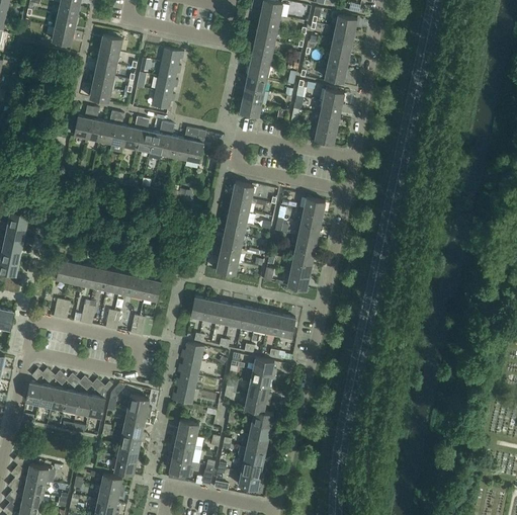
[(79,0),(60,0),(59,5),(78,9),(79,0)]
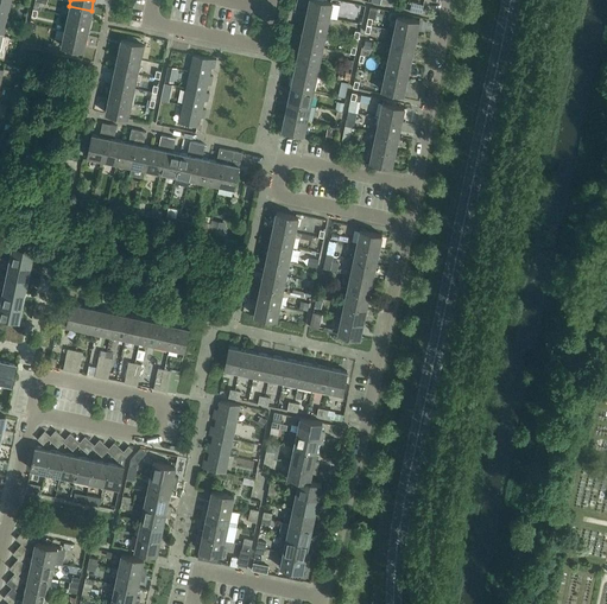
[(305,17),(328,21),(330,6),(309,1),(305,17)]
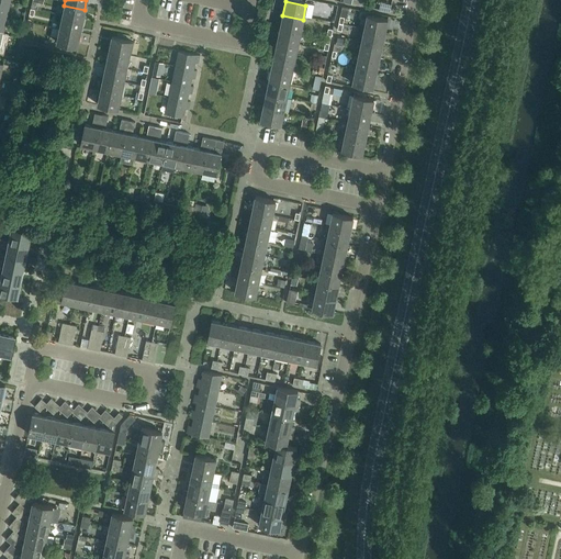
[(0,19),(6,21),(9,6),(0,2),(0,19)]
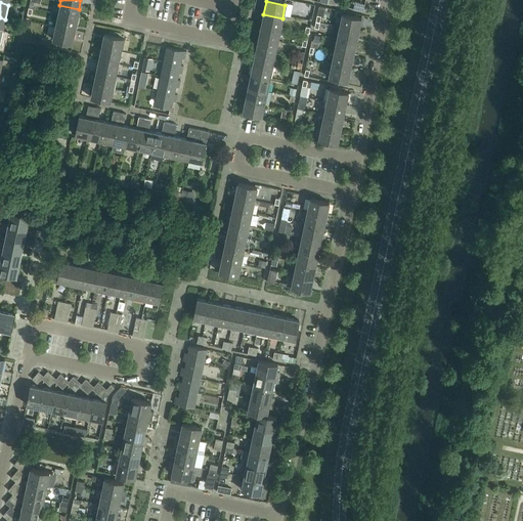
[(79,9),(59,5),(57,17),(76,22),(79,9)]
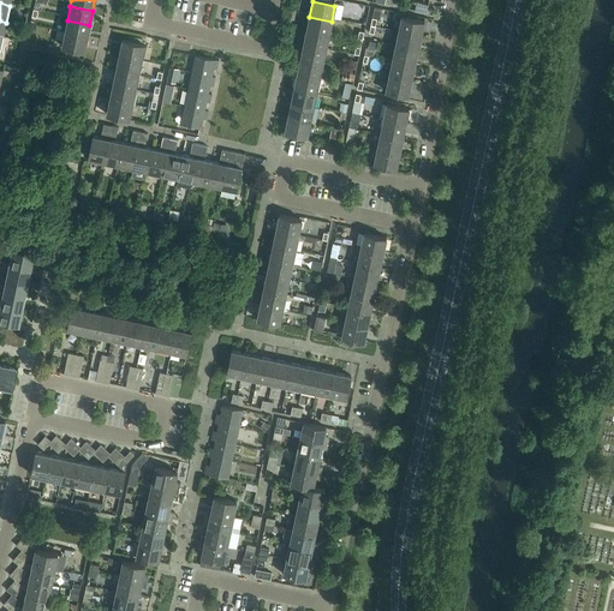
[(127,16),(125,27),(135,29),(138,18),(127,16)]
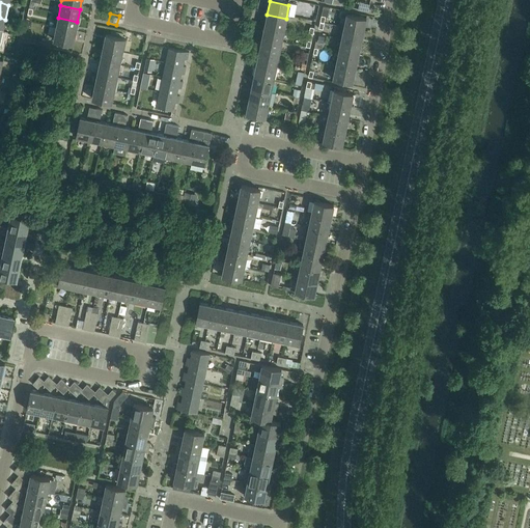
[(283,31),(286,19),(267,15),(263,27),(283,31)]
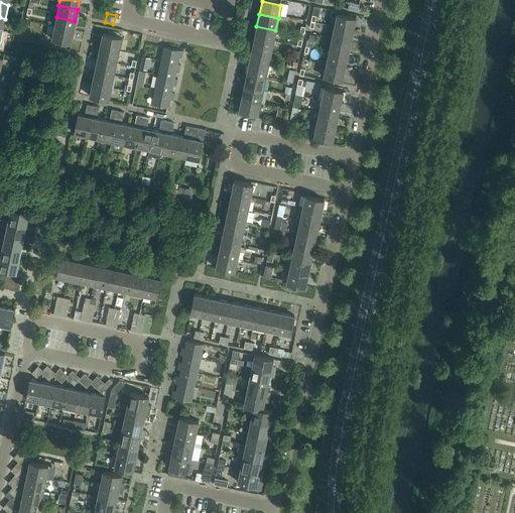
[(333,29),(352,33),(355,21),(336,16),(333,29)]
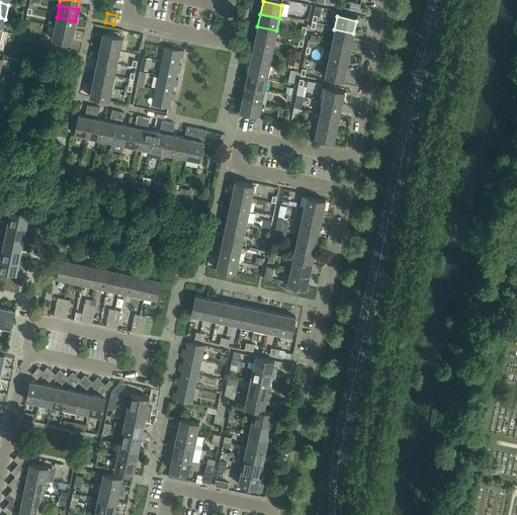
[(75,21),(57,17),(54,29),(73,33),(75,21)]
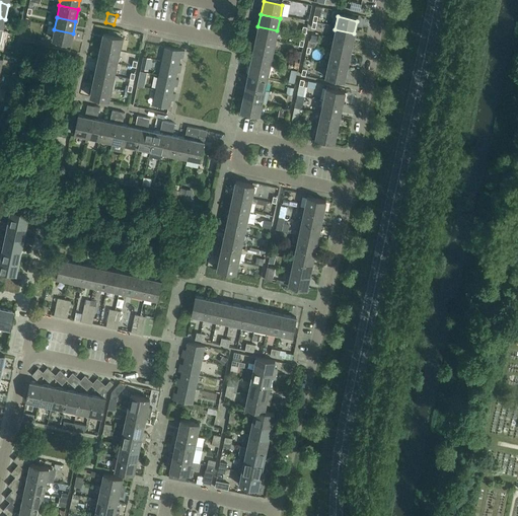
[(274,43),(277,30),(257,26),(255,39),(274,43)]
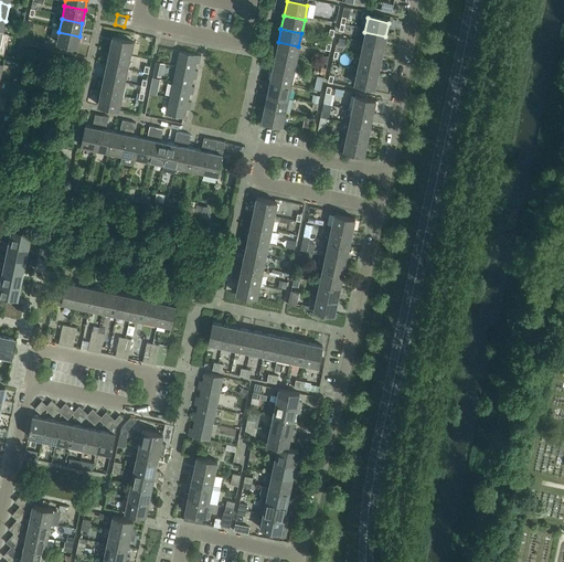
[(80,36),(59,32),(55,46),(76,51),(80,36)]
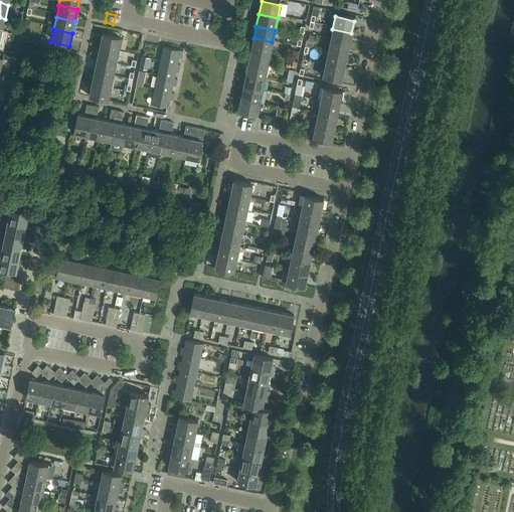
[(351,33),(332,29),(329,41),(348,46),(351,33)]
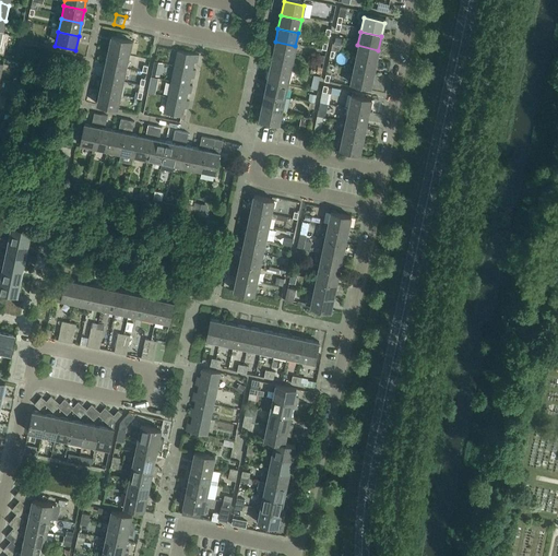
[(110,39),(107,54),(128,58),(130,44),(128,44),(115,40),(110,39)]
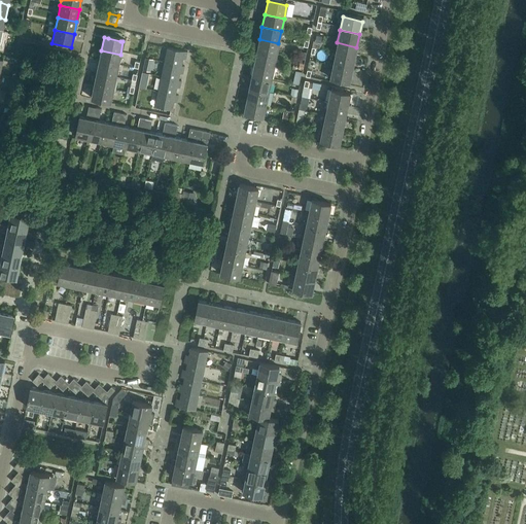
[(276,57),(278,43),(259,39),(256,53),(276,57)]
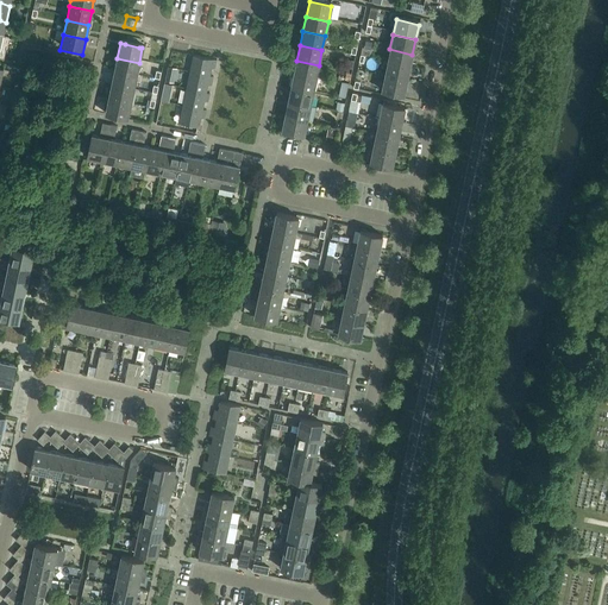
[(412,55),(389,49),(387,64),(409,69),(412,55)]
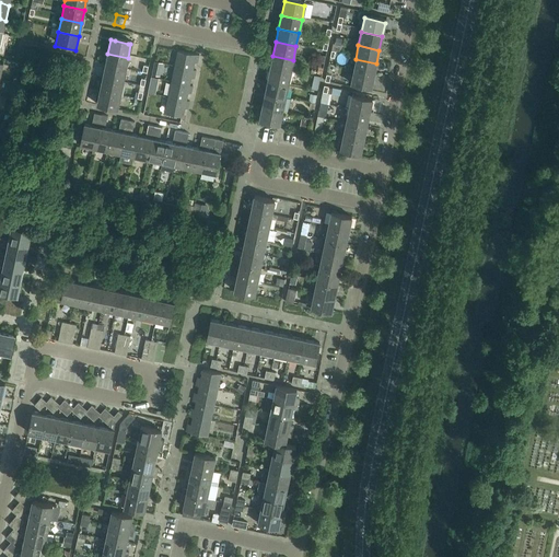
[(128,58),(107,54),(104,67),(125,71),(128,58)]
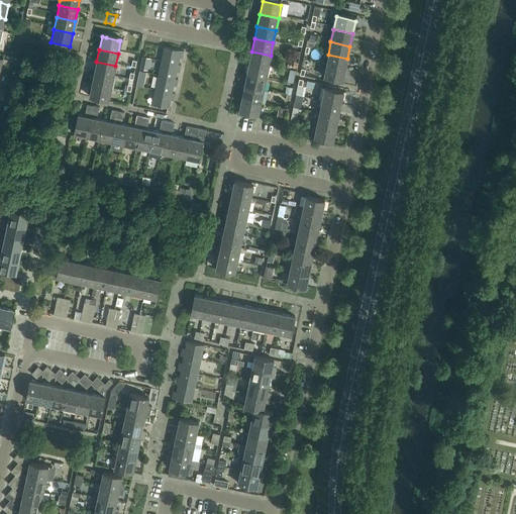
[(179,58),(182,59),(183,54),(163,49),(160,64),(177,68),(179,58)]
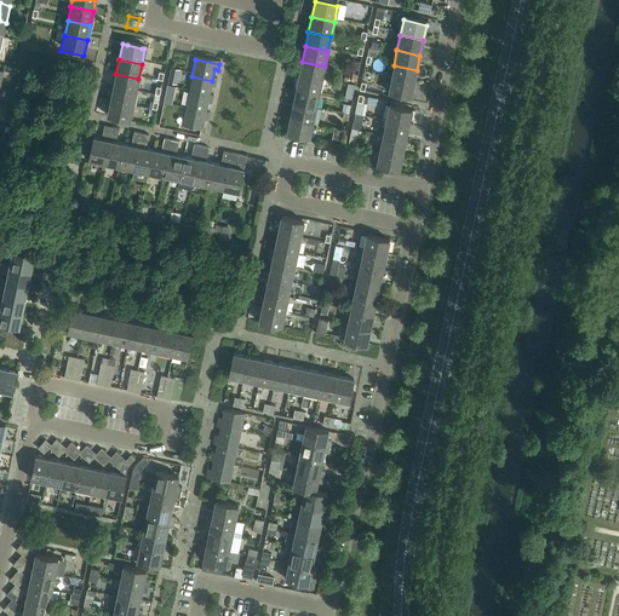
[(325,67),(302,62),(298,76),(321,81),(325,67)]
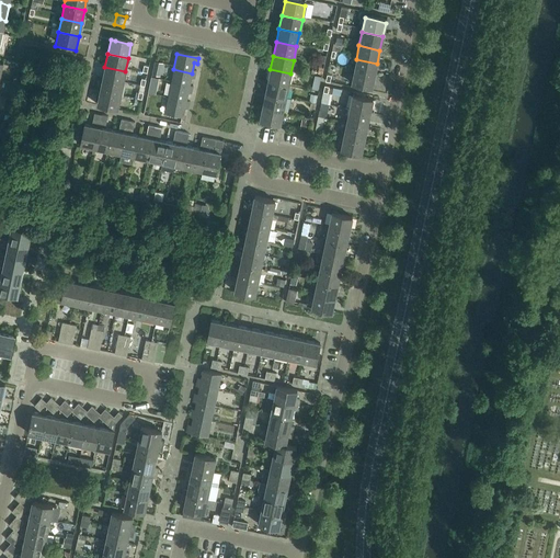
[(377,64),(356,59),(353,72),(374,77),(377,64)]
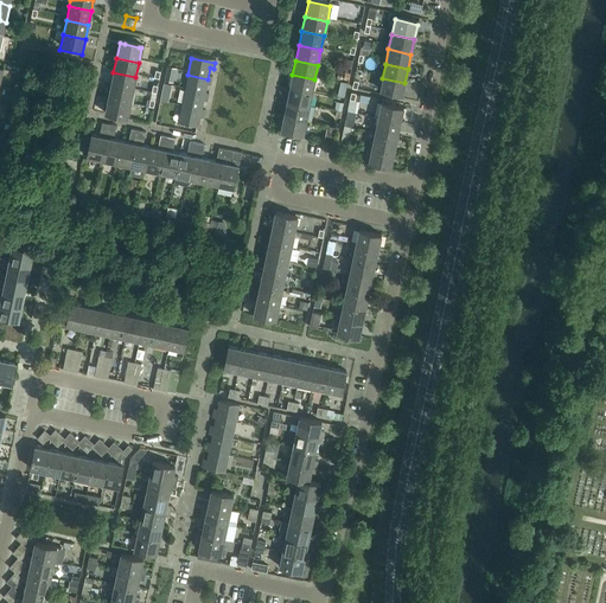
[(173,79),(174,71),(166,70),(165,77),(173,79)]
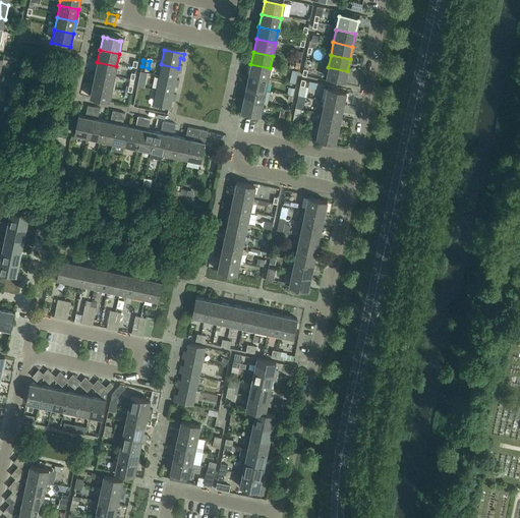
[(116,66),(97,62),(95,75),(114,78),(116,66)]
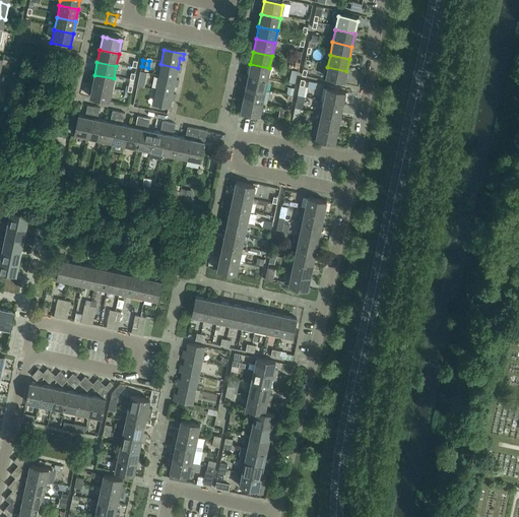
[(181,68),(178,68),(160,64),(157,78),(175,82),(177,72),(180,73),(181,68)]
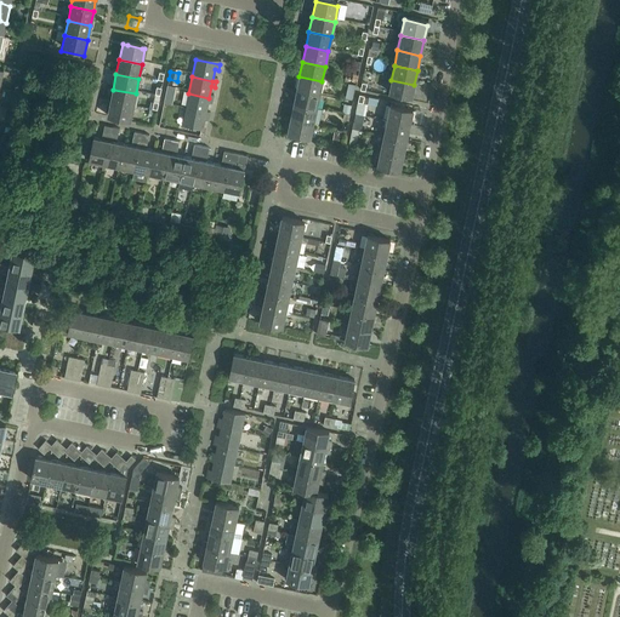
[(322,81),(299,76),(296,91),(318,97),(322,81)]
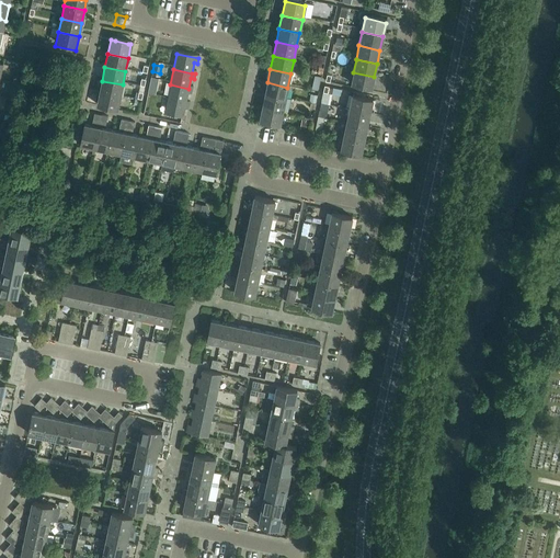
[(374,77),(353,72),(350,89),(356,91),(357,88),(370,91),(374,77)]
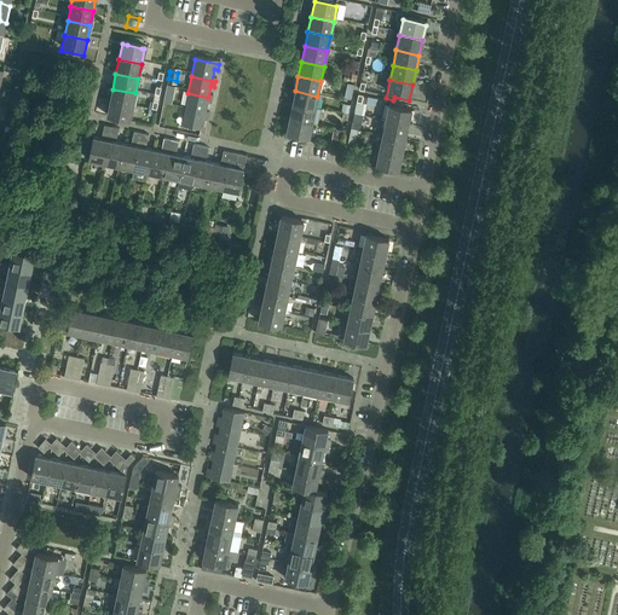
[(136,93),(113,90),(109,104),(132,109),(136,93)]
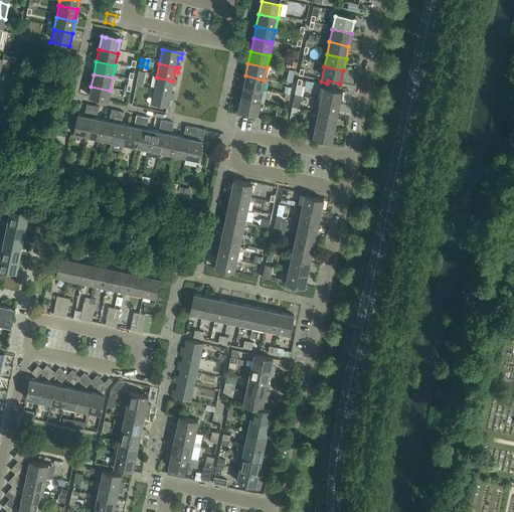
[(264,80),(245,75),(242,89),(262,93),(264,80)]
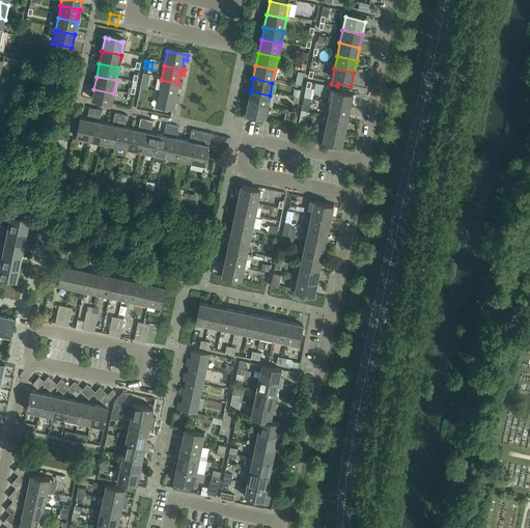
[(182,84),(178,84),(161,80),(158,94),(175,99),(177,88),(180,89),(182,84)]
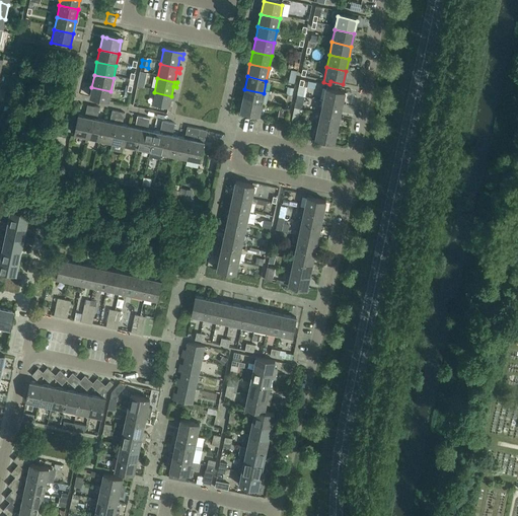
[(88,100),(107,103),(111,91),(91,87),(88,100)]
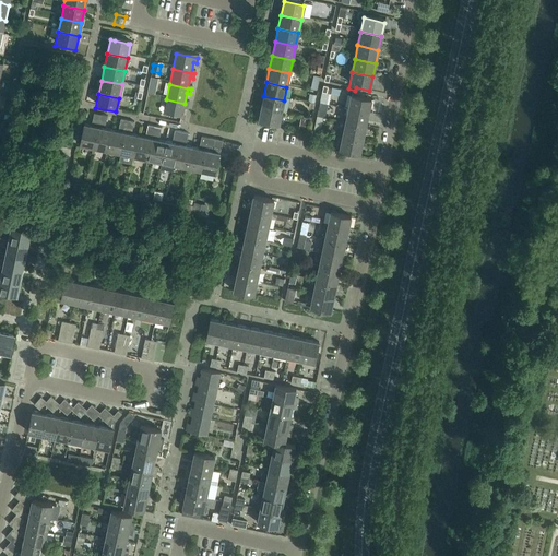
[(260,109),(281,114),(284,101),(263,96),(260,109)]
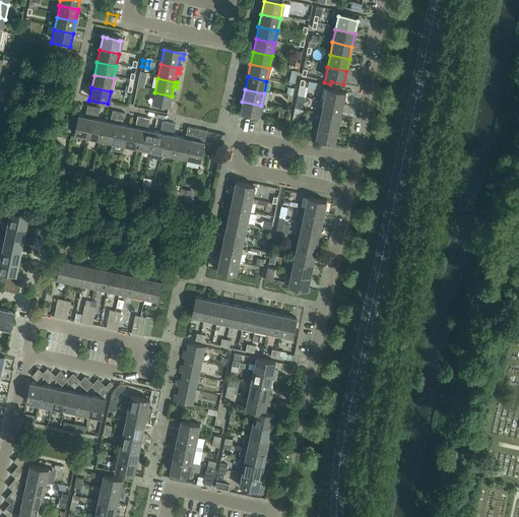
[(323,104),(341,108),(344,94),(325,90),(323,104)]
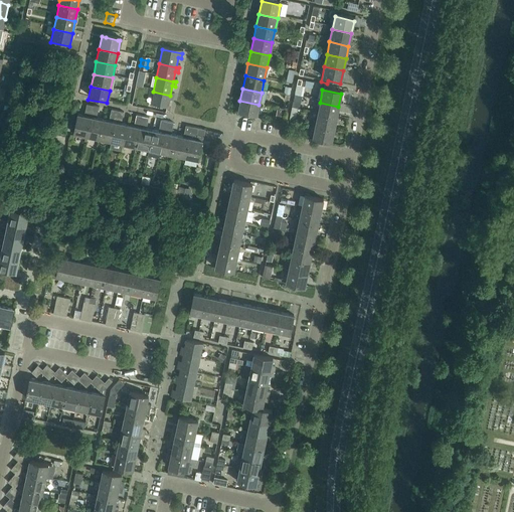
[(173,97),(170,96),(153,92),(150,107),(167,110),(169,101),(172,101),(173,97)]
